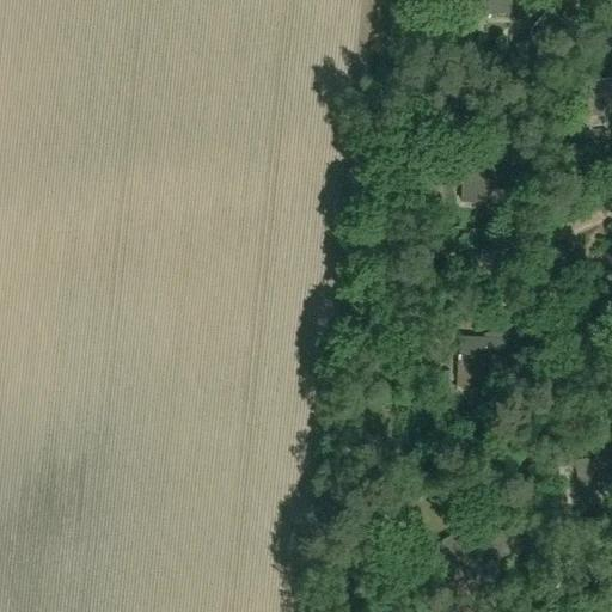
[(512,0),(448,0),(448,6),(456,6),(456,26),(478,26),(478,16),(512,16),(512,0)]
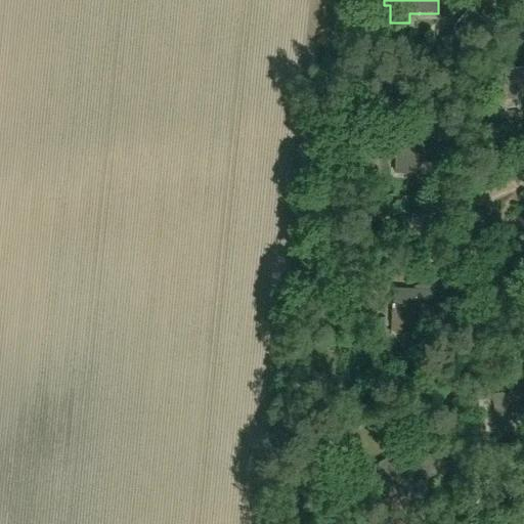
[(480,18),(471,10),(454,29),(464,37),(480,18)]
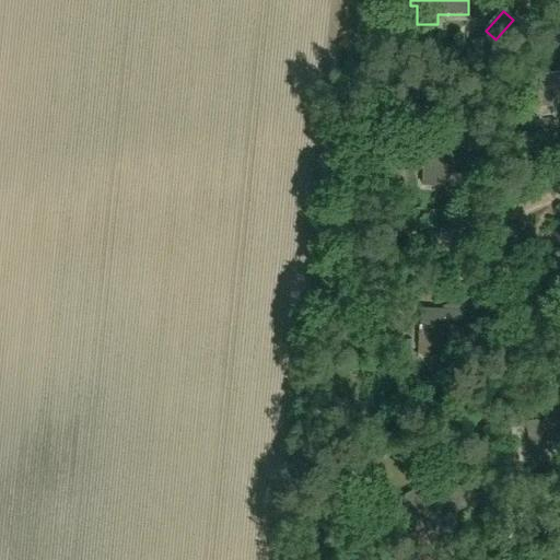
[(559,74),(536,79),(539,94),(526,96),(531,119),(553,116),(551,106),(559,104),(559,74)]
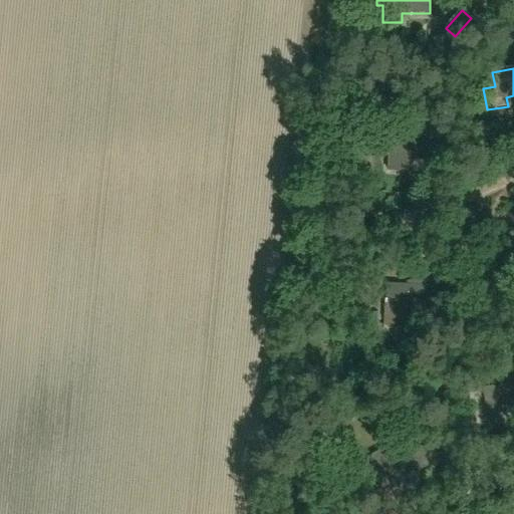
[(429,148),(403,146),(405,133),(381,131),(380,144),(391,145),(389,171),(427,175),(429,148)]
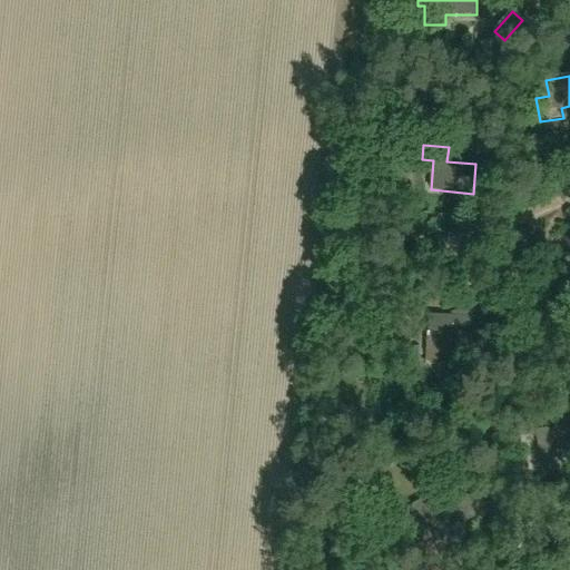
[(569,285),(569,255),(546,257),(548,287),(569,285)]
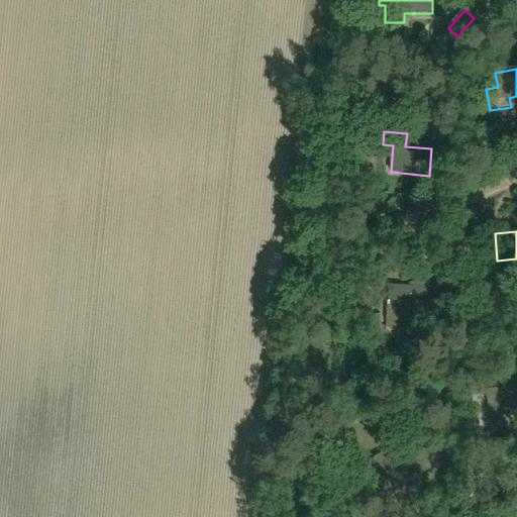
[(425,333),(427,306),(428,289),(389,287),(389,302),(387,302),(387,306),(388,306),(387,331),(425,333)]
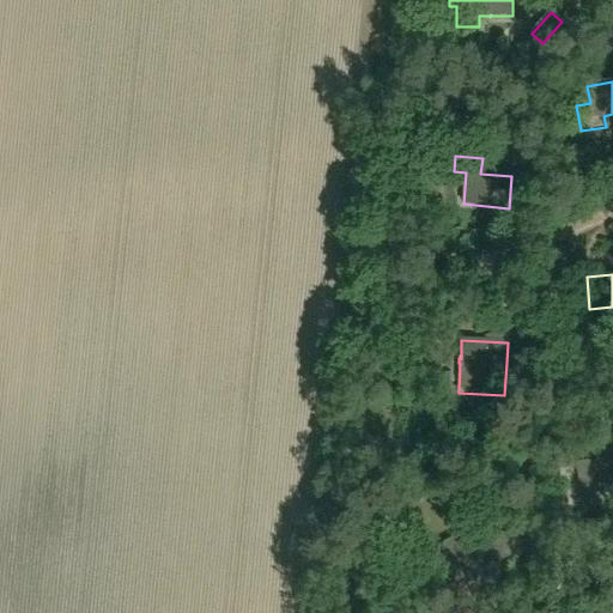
[(582,496),(612,490),(612,459),(577,465),(582,496)]
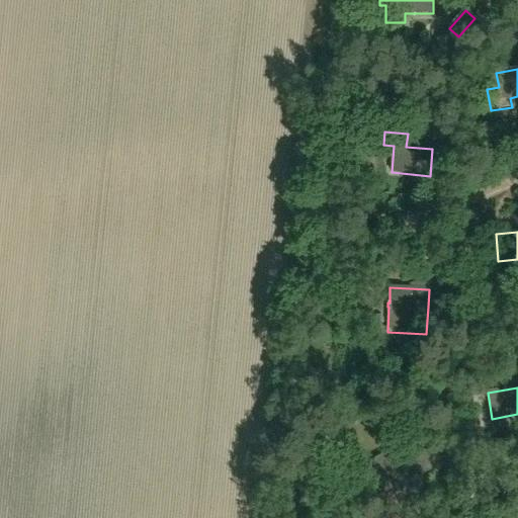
[(382,492),(421,494),(422,465),(442,466),(443,453),(421,452),(414,452),(413,457),(383,456),(379,460),(377,487),(382,492)]
